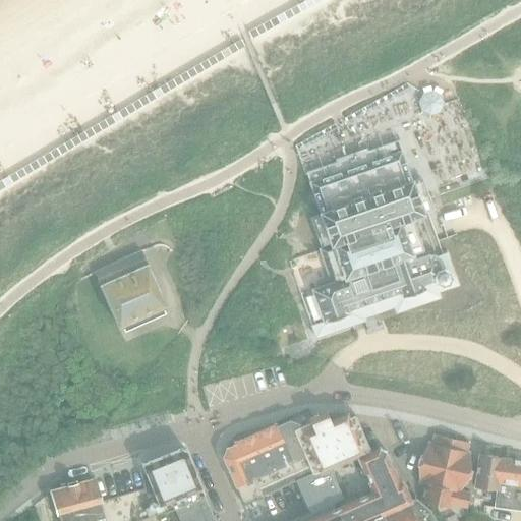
[(419,101),(419,102),(419,104),(419,106),(420,108),(421,109),(422,110),(424,111),(425,112),(427,113),(429,113),(430,113),(432,113),(435,112),(437,111),(438,110),(439,109),(440,108),(441,106),(441,104),(442,102),(441,101),(441,99),(440,97),(439,96),(438,94),(437,93),(435,92),(432,92),(430,91),(429,91),(427,92),(425,92),(424,93),(422,94),(421,96),(420,97),(419,99),(419,101)]
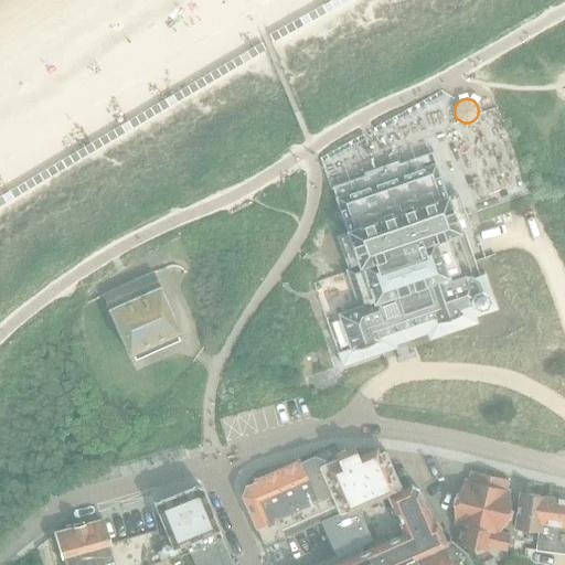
[(394,342),(425,331),(427,338),(476,321),(473,315),(494,307),(483,273),(470,277),(441,193),(433,164),(337,196),(345,227),(332,232),(358,305),(337,312),(349,347),(337,351),(341,364),(395,345),(394,342)]
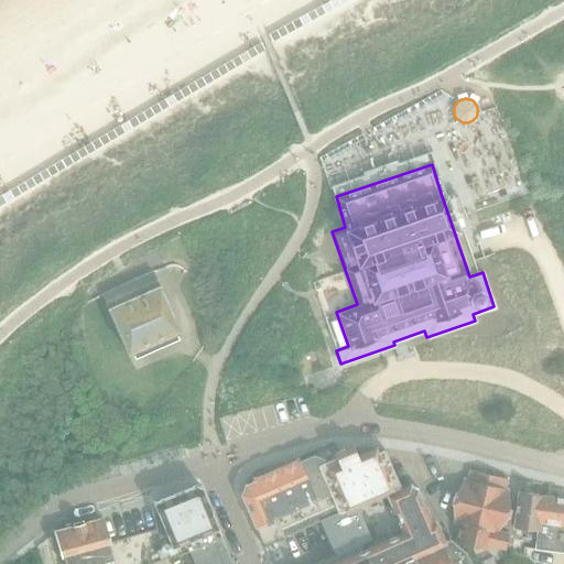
[(127,353),(177,331),(151,270),(100,293),(127,353)]
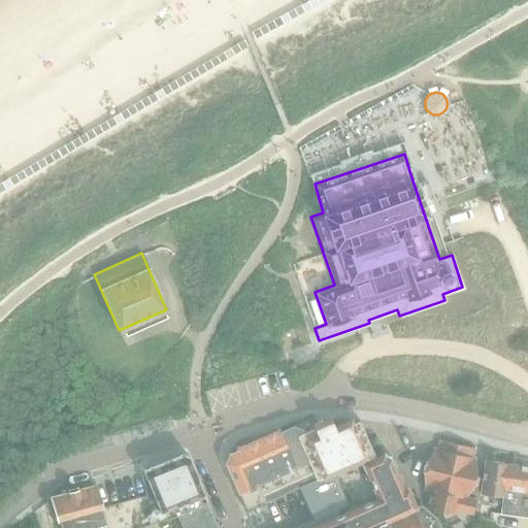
[(265,501),(299,487),(367,456),(358,436),(360,431),(357,424),(352,422),(351,419),(326,430),(321,420),(312,423),(309,418),(279,431),(278,428),(236,447),(237,450),(228,454),(225,463),(238,493),(249,488),(254,498),(262,494),(265,501)]
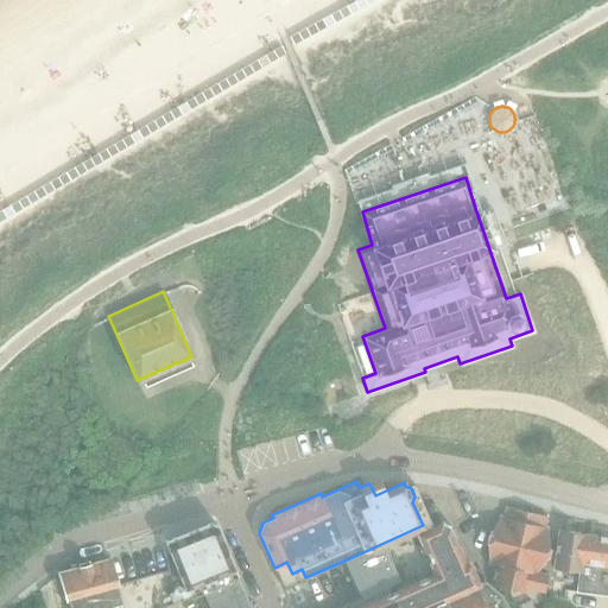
[(492,583),(523,590),(524,586),(543,590),(546,576),(534,572),(545,556),(546,548),(544,526),(542,525),(544,515),(506,506),(502,517),(499,517),(488,534),(486,542),(488,562),(495,563),(492,583)]
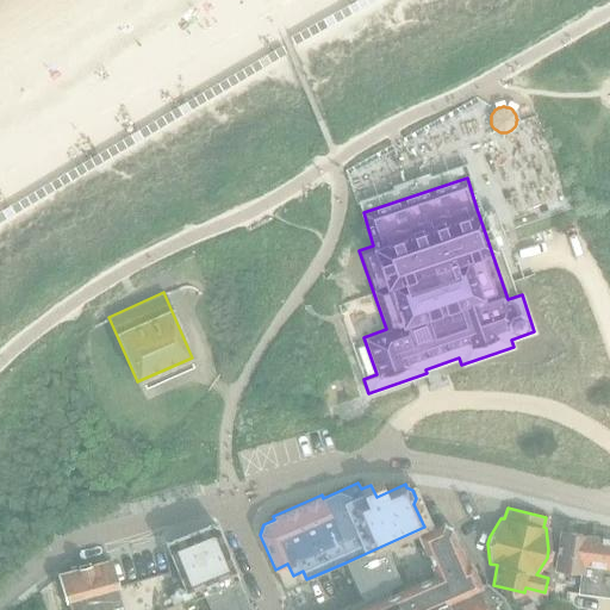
[(509,609),(502,596),(486,580),(478,584),(470,564),(465,565),(448,527),(449,523),(442,521),(424,527),(346,562),(363,607),(355,609),(509,609)]
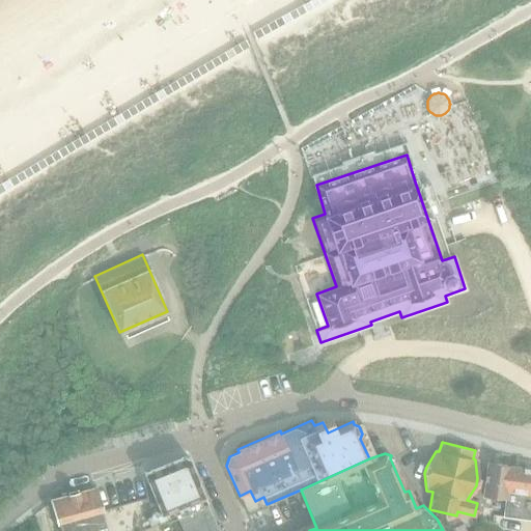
[(184,456),(143,473),(144,474),(145,478),(152,495),(164,522),(176,516),(206,503),(189,459),(189,458),(184,456)]
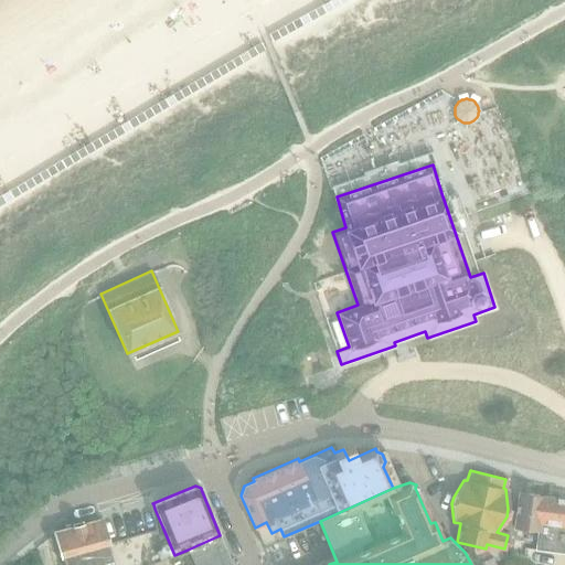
[(513,528),(536,530),(542,494),(518,491),(513,528)]
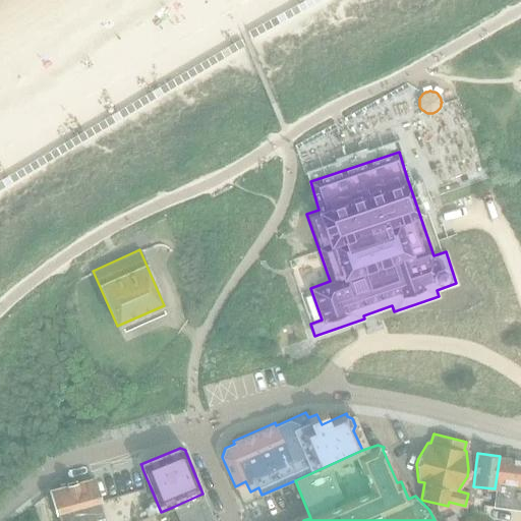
[(495,488),(493,506),(495,506),(520,509),(520,506),(520,459),(500,456),(495,488)]
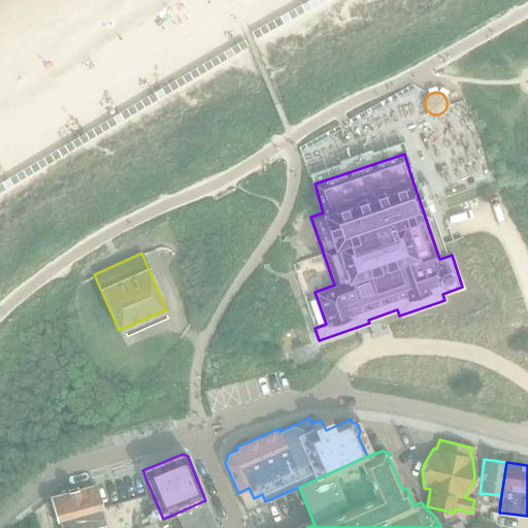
[(94,485),(52,496),(61,527),(83,527),(86,527),(85,527),(90,527),(104,524),(99,507),(94,485)]
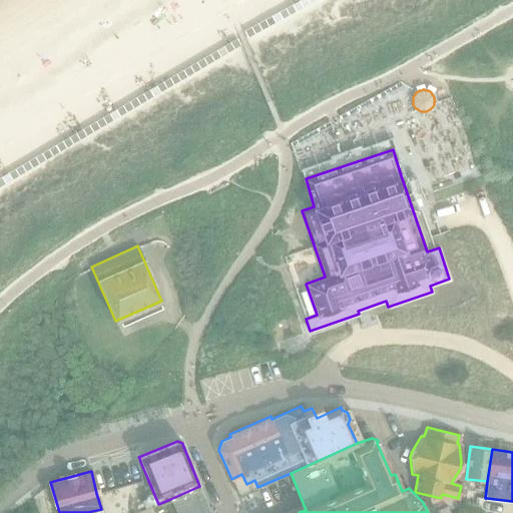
[(199,486),(170,499),(175,512),(207,512),(210,512),(199,486)]
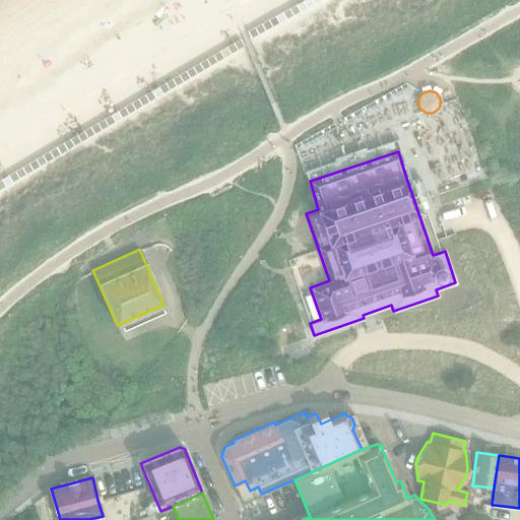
[(494,505),(492,505),(483,503),(481,515),(493,516),(494,505)]
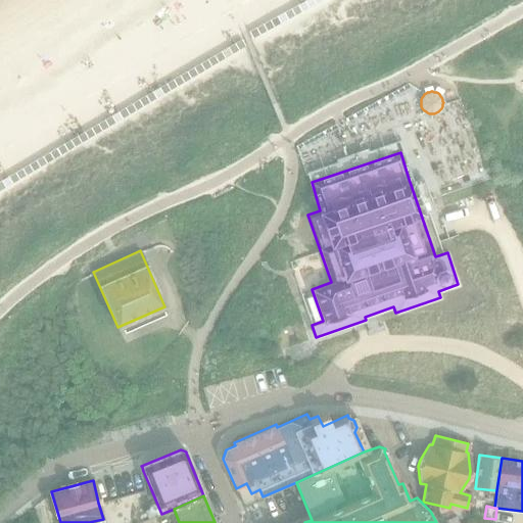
[(134,522),(130,510),(103,519),(104,522),(134,522)]
